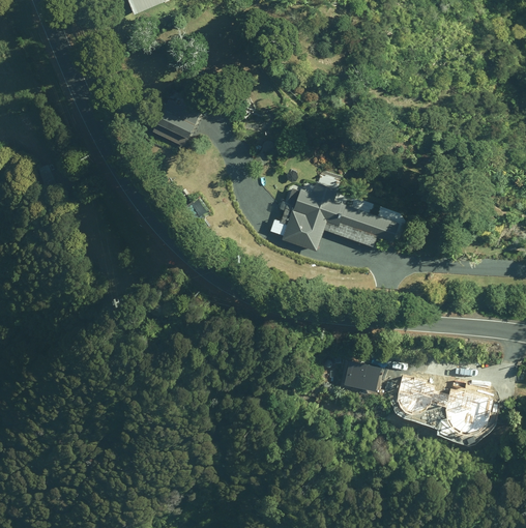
[(126,0),(133,16),(164,3),(162,0),(126,0)]
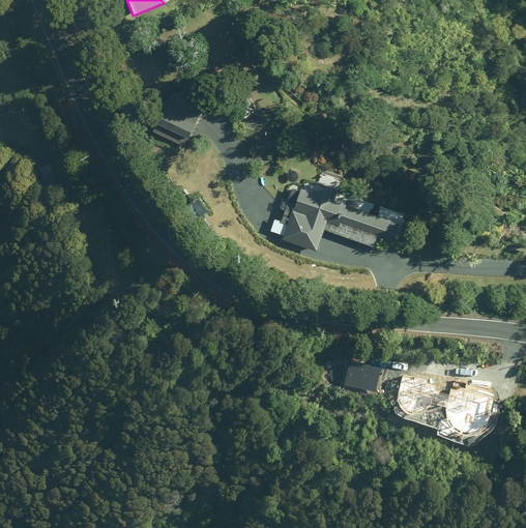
[(152,132),(183,147),(204,106),(173,91),(152,132)]
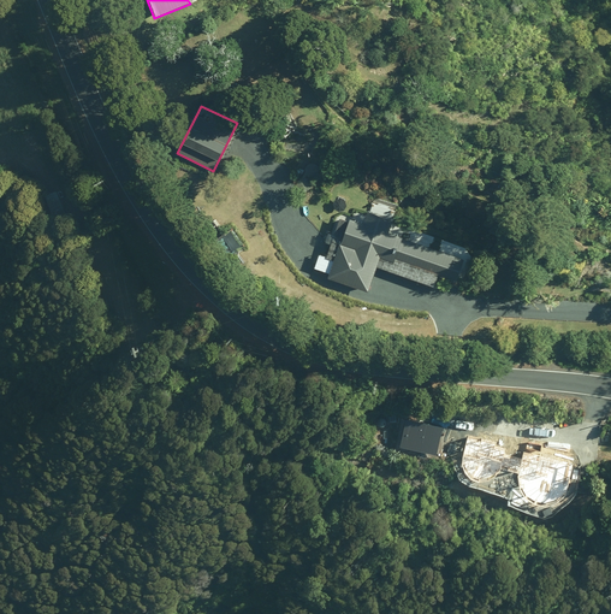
[(43,196),(49,217),(60,214),(54,193),(43,196)]
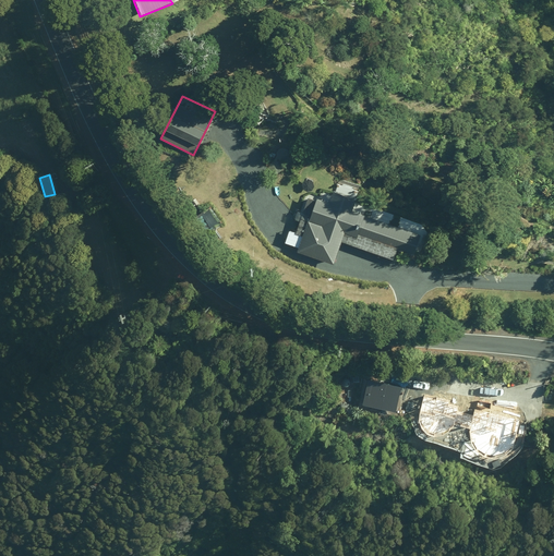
[(300,243),(297,253),(333,265),(340,242),(393,261),(396,252),(412,257),(420,234),(351,213),(356,200),(334,192),(329,204),(316,200),(315,203),(310,201),(296,242),(300,243)]
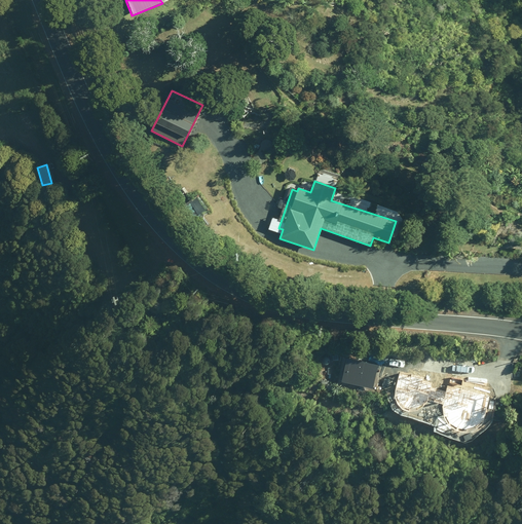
[(426,401),(439,404),(443,413),(448,422),(455,424),(464,427),(475,427),(483,422),(487,416),(489,408),(488,401),(484,391),(479,386),(472,382),(462,382),(463,375),(426,369),(424,383),(419,376),(410,375),(402,377),(397,382),(394,389),(396,400),(402,407),(414,410),(421,408),(424,404),(426,401)]
